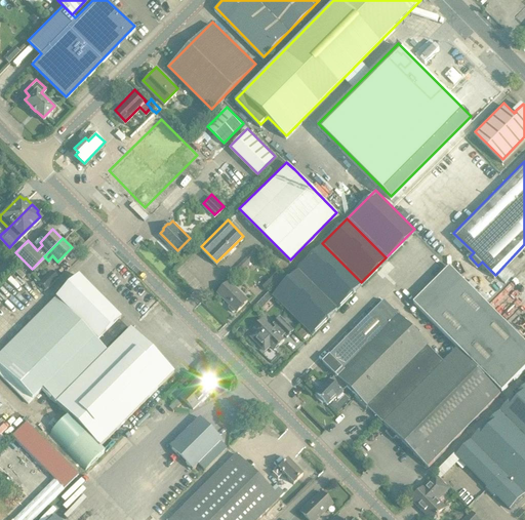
[(336,307),(361,282),(322,243),(297,268),(336,307)]
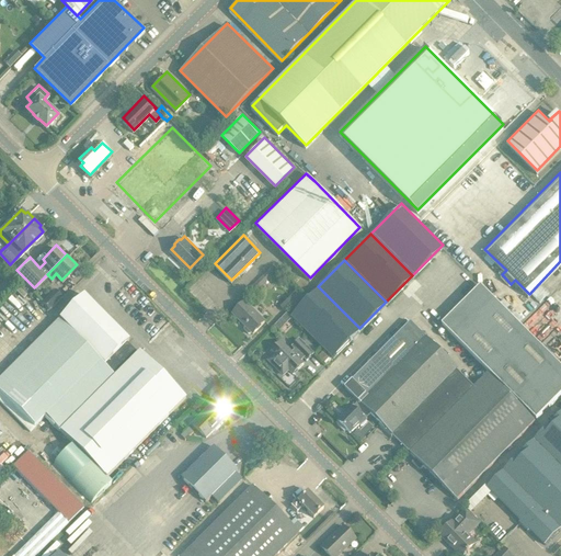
[(256,288),(278,267),(273,261),(251,283),(256,288)]
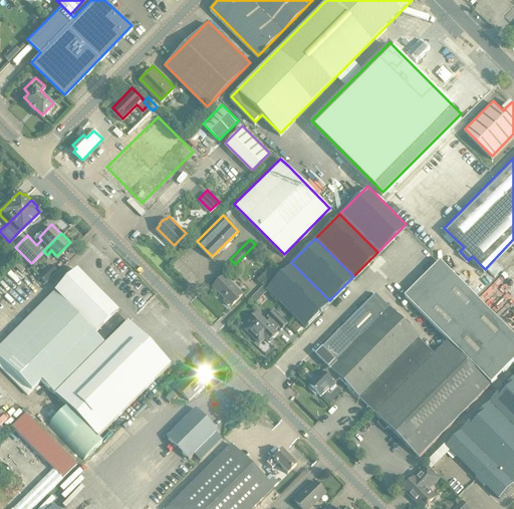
[(12,251),(17,257),(20,254),(14,248),(12,251)]
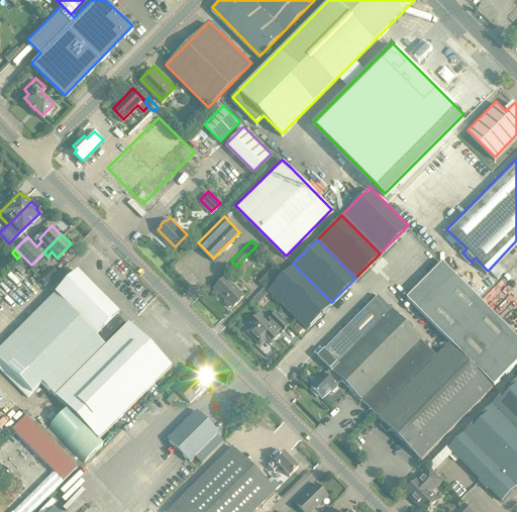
[(516,360),(516,333),(479,295),(443,260),(408,295),(495,383),(516,360)]
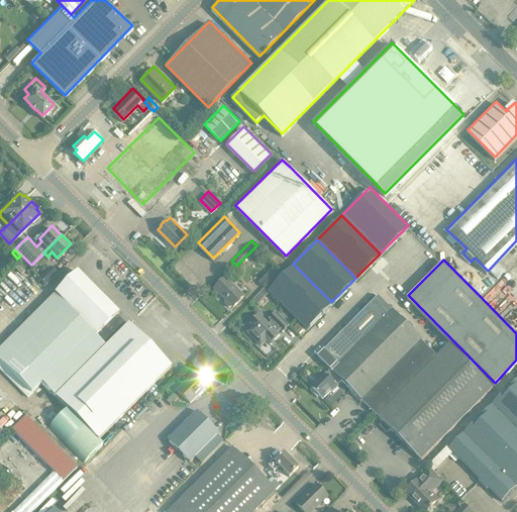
[(274,264),(259,279),(263,284),(278,268),(274,264)]
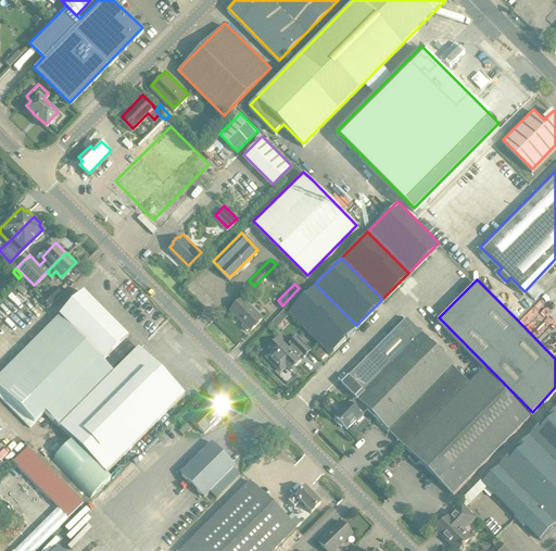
[(330,351),(356,325),(315,284),(289,310),(330,351)]
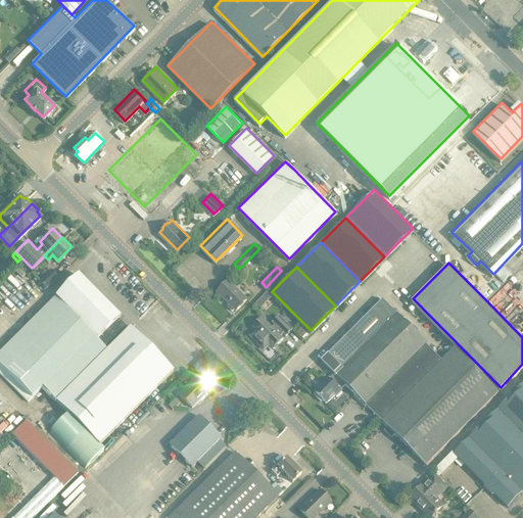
[(46,285),(57,274),(51,268),(40,279),(46,285)]
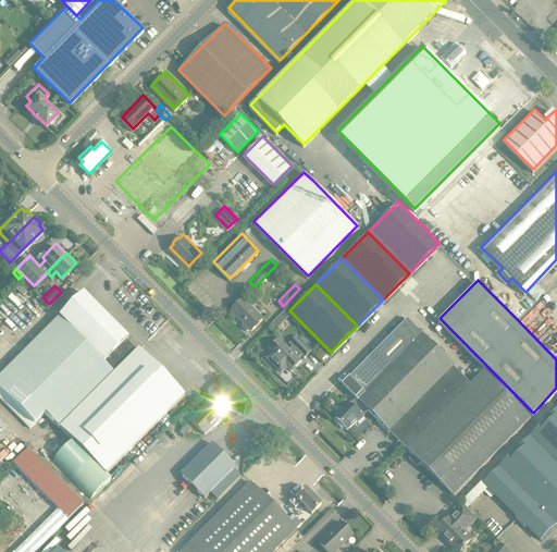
[(136,347),(125,336),(127,333),(83,289),(0,371),(0,393),(29,425),(34,420),(45,409),(59,424),(72,437),(52,456),(90,494),(111,476),(106,469),(184,391),(138,345),(136,347)]
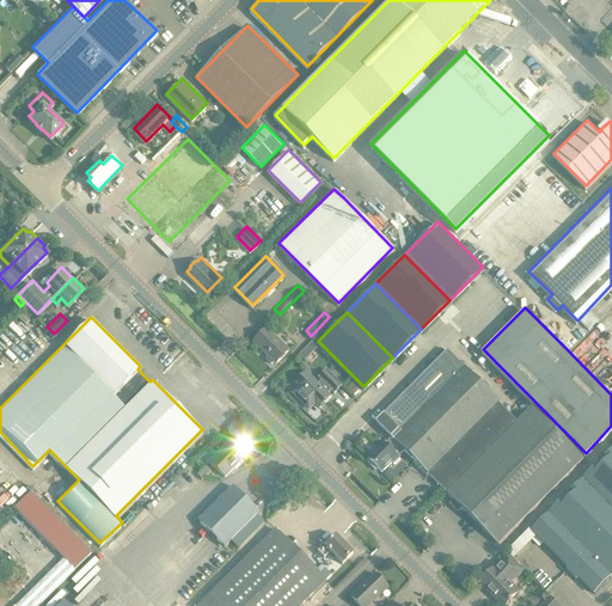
[(271,360),(275,359),(276,360),(289,347),(268,325),(255,338),(268,352),(267,355),(271,360)]
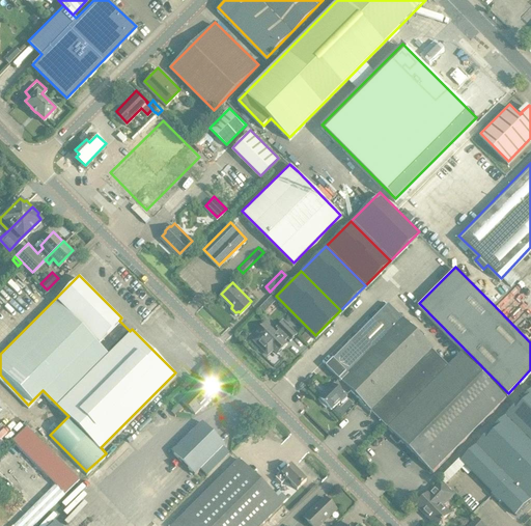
[(389,301),(327,363),(335,372),(340,377),(402,314),(397,309),(389,301)]
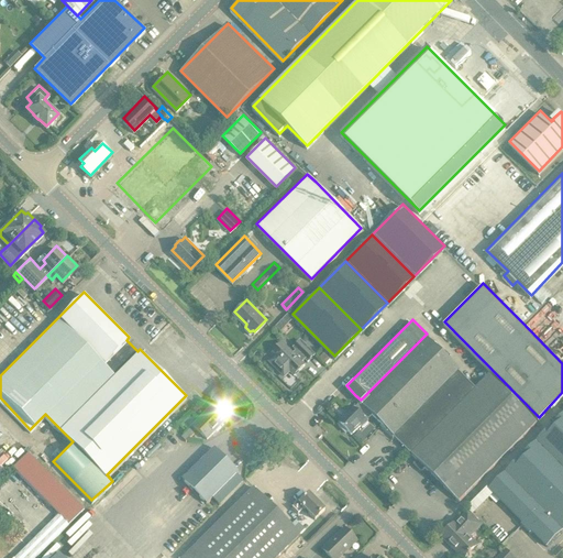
[(361,400),(360,400),(372,411),(378,417),(394,433),(394,431),(459,368),(460,367),(427,334),(361,400)]
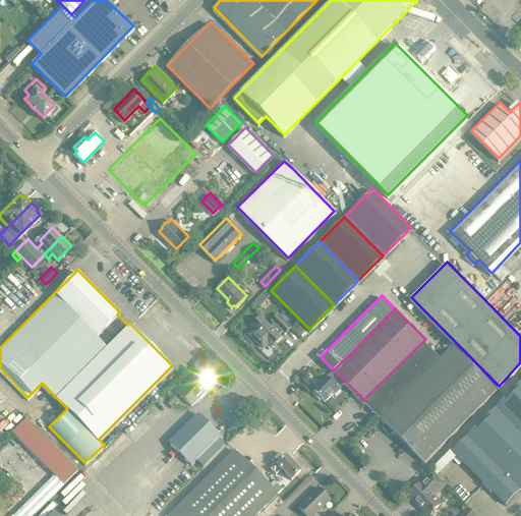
[(249,331),(264,345),(269,340),(272,343),(282,334),(279,332),(282,329),(285,331),(291,325),(278,311),(272,318),(275,321),(272,324),(262,313),(252,324),(254,326),(249,331)]
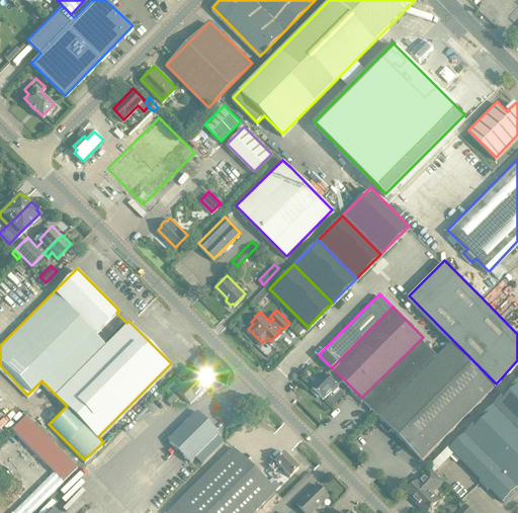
[(297,321),(293,325),(299,331),(304,327),(297,321)]
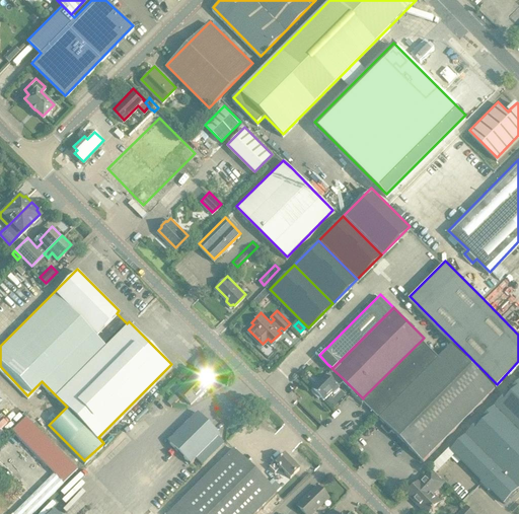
[(423,339),(363,397),(380,415),(438,355),(430,347),(423,339)]
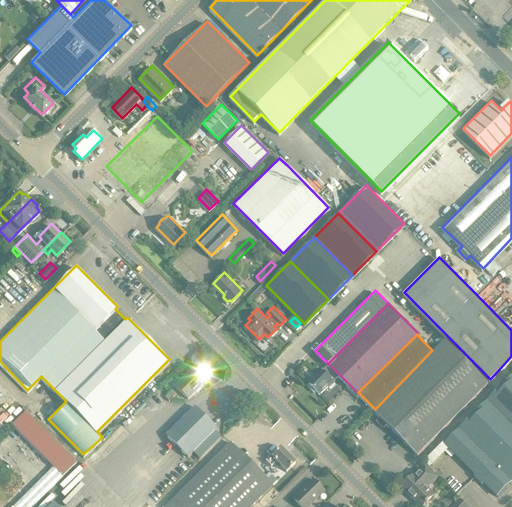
[(375,409),(374,409),(380,415),(376,418),(383,425),(386,421),(417,452),(488,380),(445,338),(437,346),(432,350),(375,409)]
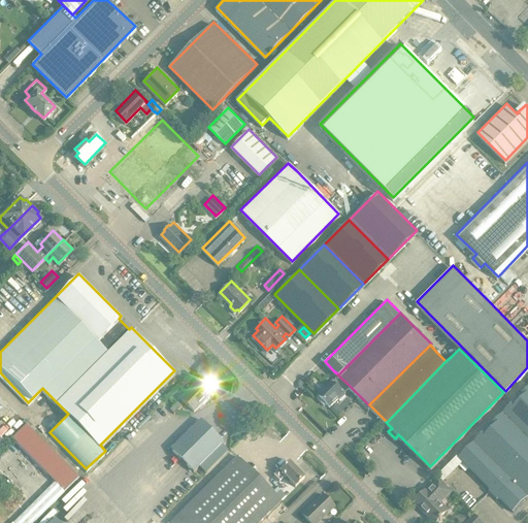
[(202,372),(180,395),(185,399),(194,409),(212,389),(210,387),(215,384),(202,372)]
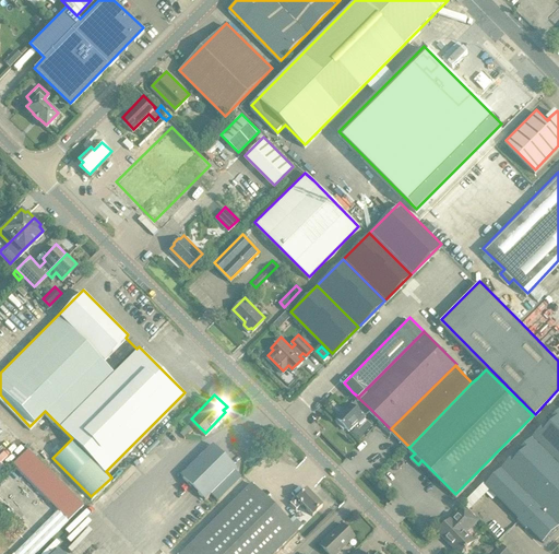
[(357,397),(336,419),(343,425),(344,425),(348,428),(358,419),(359,421),(366,414),(364,413),(369,408),(357,397)]
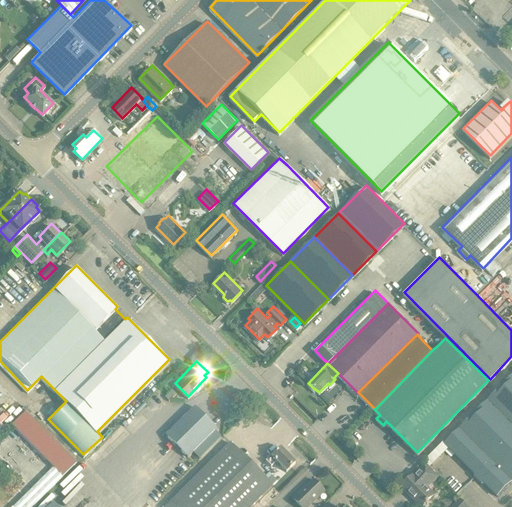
[(511,374),(488,398),(511,422),(511,374)]
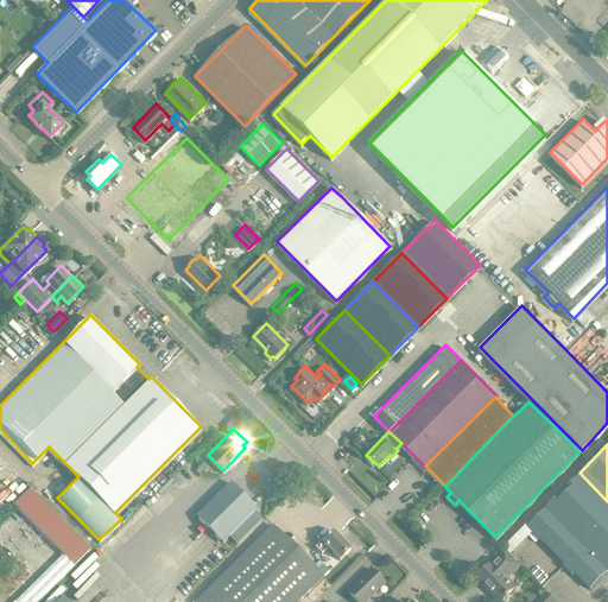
[(198,464),(195,468),(200,473),(203,469),(209,463),(204,458),(198,464)]
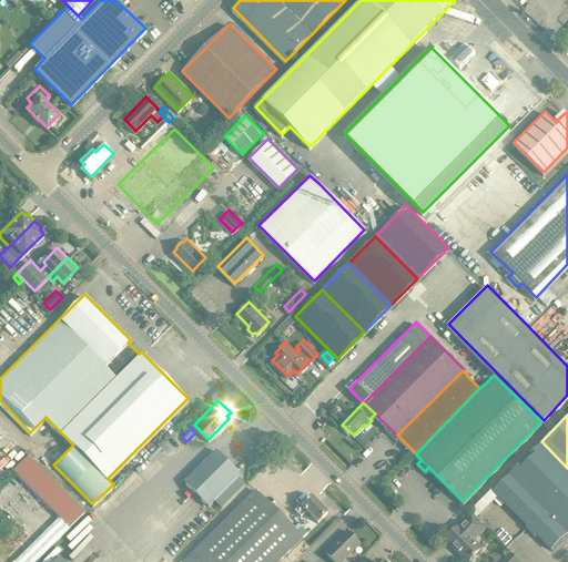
[(494,489),(504,499),(529,523),(527,525),(535,532),(536,531),(551,547),(567,530),(567,468),(541,441),(494,489)]
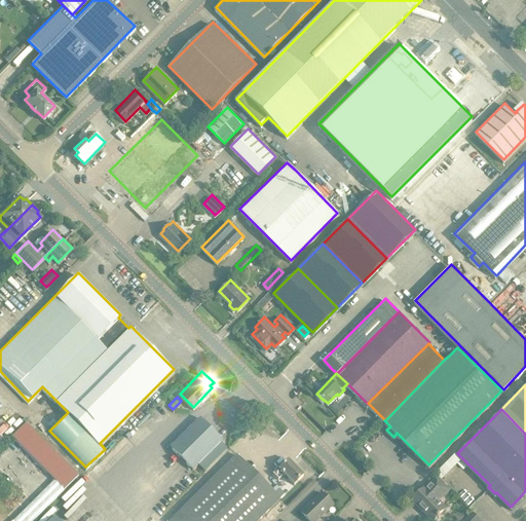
[(204,467),(226,445),(221,439),(222,437),(199,414),(170,444),(192,467),(198,460),(204,467)]
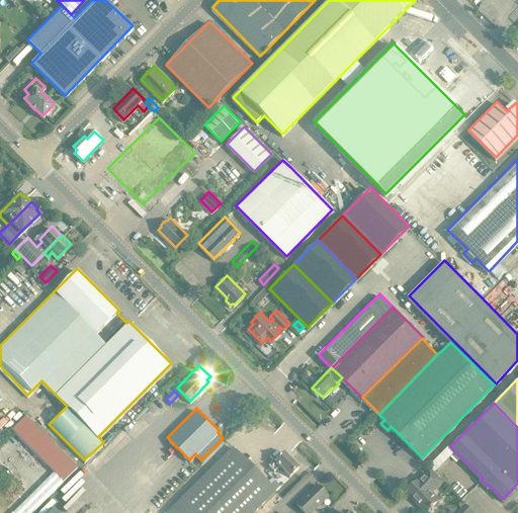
[(249,512),(275,488),(246,457),(233,444),(165,512),(249,512)]
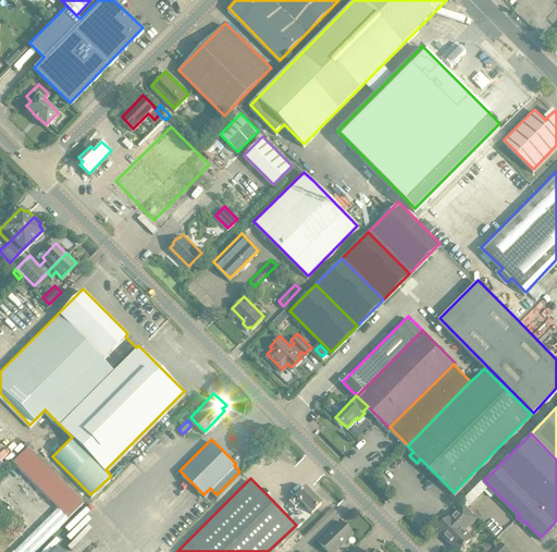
[(314,494),(306,486),(305,485),(295,494),(294,493),(288,499),(294,504),(300,499),(311,510),(321,501),(320,500),(321,499),(316,493),(314,494)]
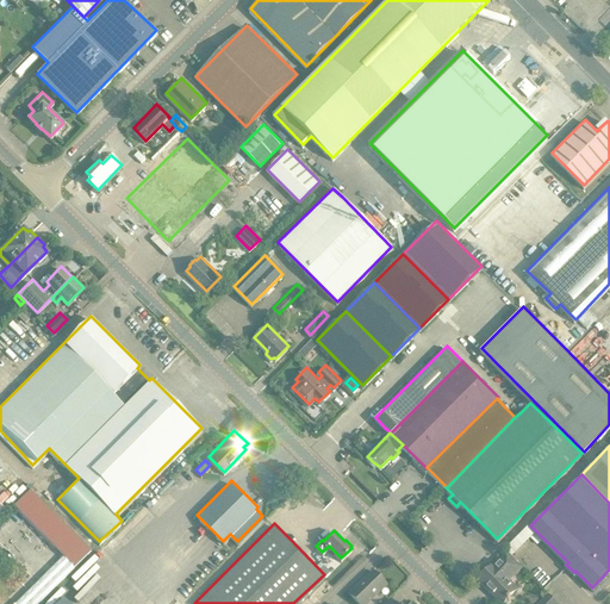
[(479,578),(489,587),(502,601),(517,586),(509,577),(521,565),(506,550),(479,578)]
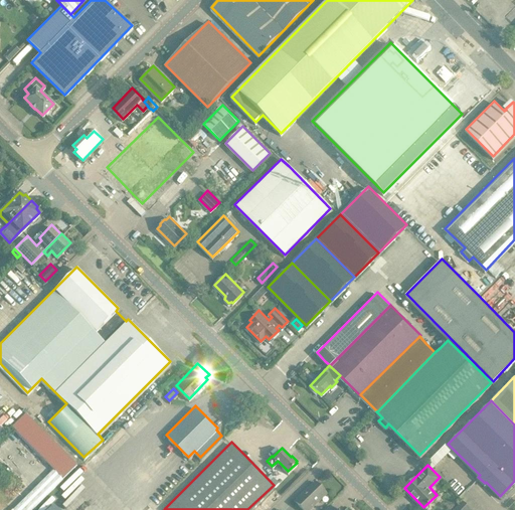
[(314,480),(295,499),(306,509),(325,491),(314,480)]
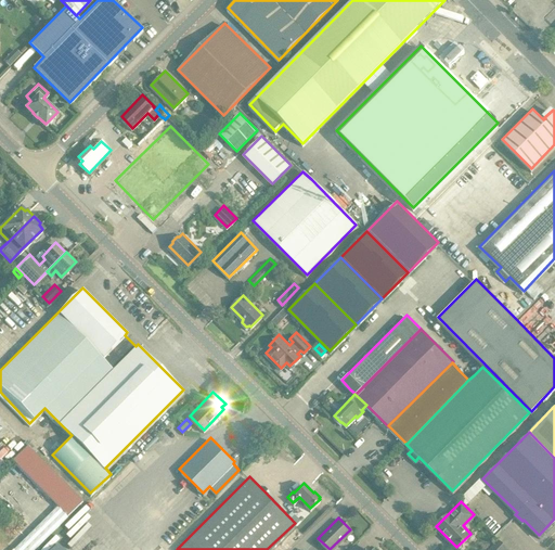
[(505,549),(508,548),(499,538),(486,549),(505,549)]
